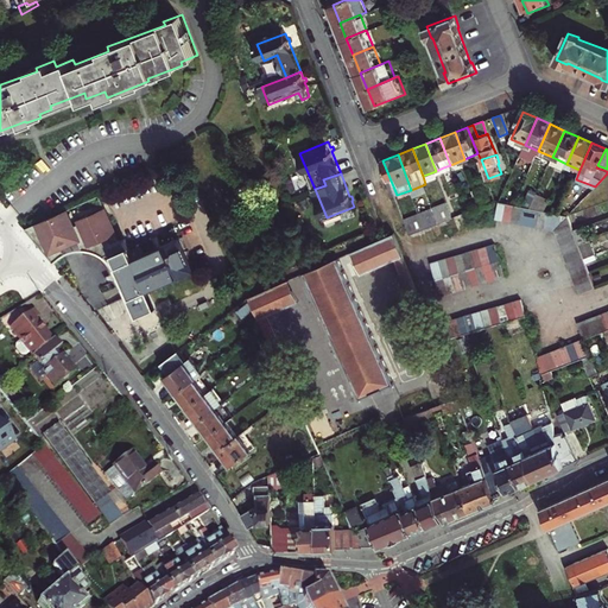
[(425,184),(411,190),(413,196),(428,190),(425,184)]
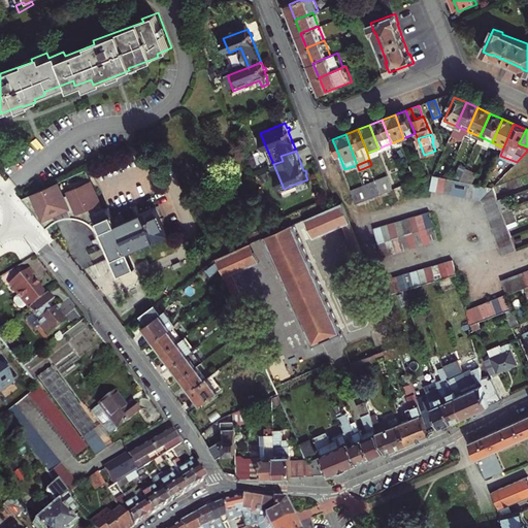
[(420,162),(414,164),(419,178),(426,176),(420,162)]
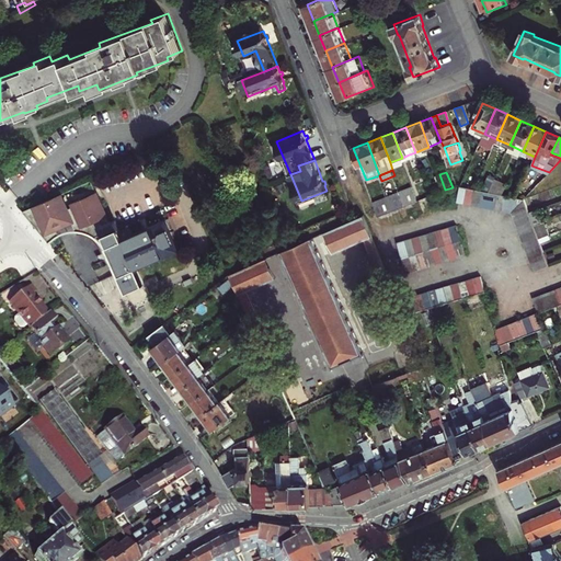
[(432,195),(426,180),(414,184),(421,199),(432,195)]
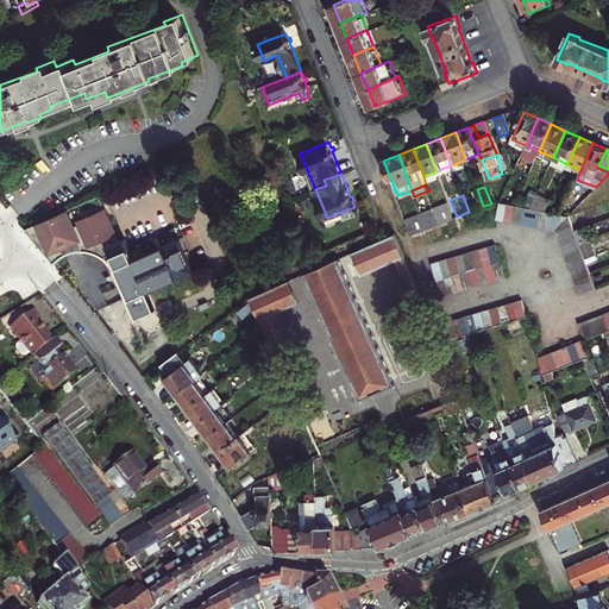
[(497,218),(506,219),(508,203),(501,201),(497,218)]
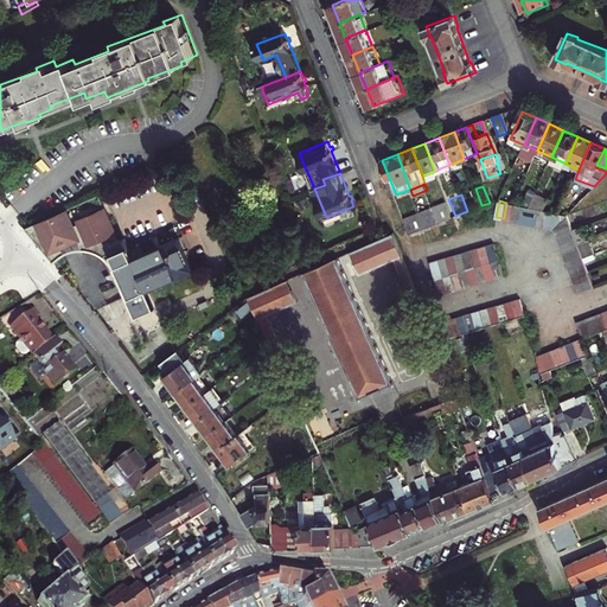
[(433,208),(439,222),(453,217),(447,202),(433,208)]
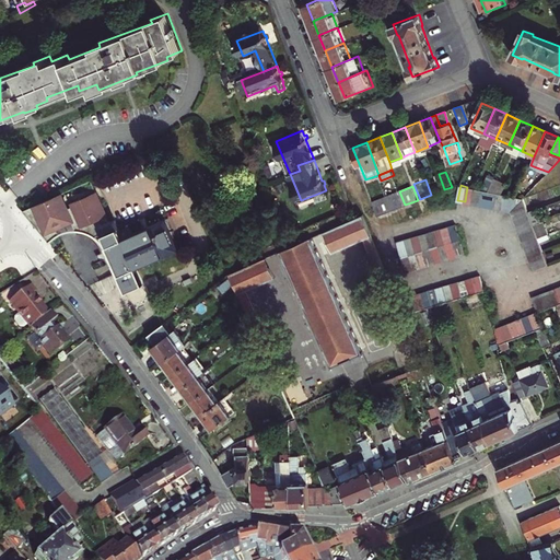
[(465,201),(471,202),(475,188),(467,187),(465,201)]
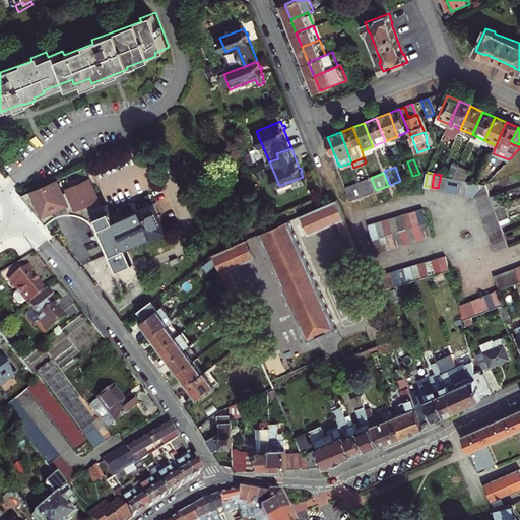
[(438,188),(445,190),(448,176),(441,175),(438,188)]
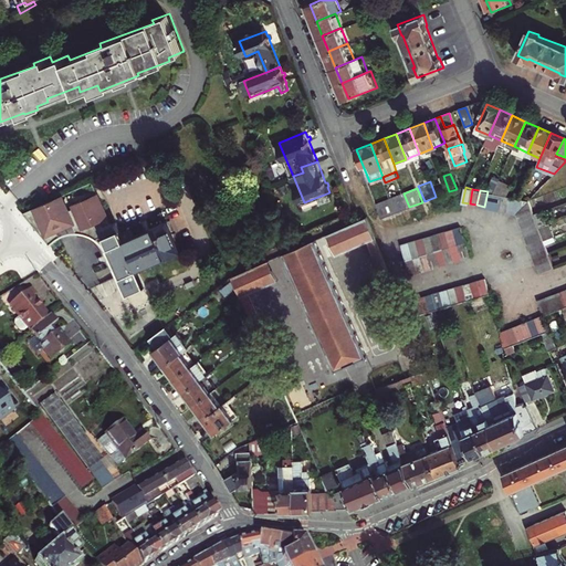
[(488,191),(484,207),(491,208),(494,194),(493,194),(488,191)]
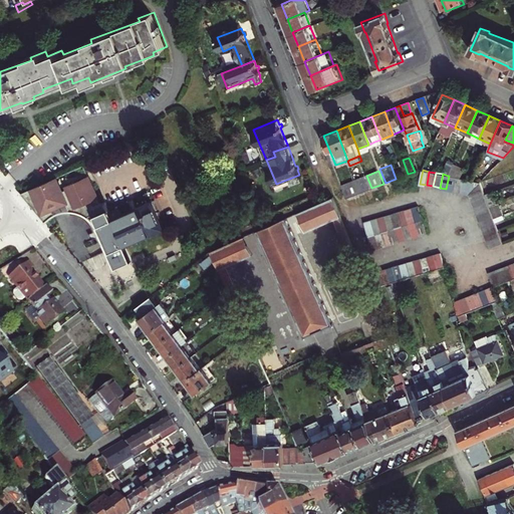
[(366,176),(354,180),(359,193),(371,188),(366,176)]
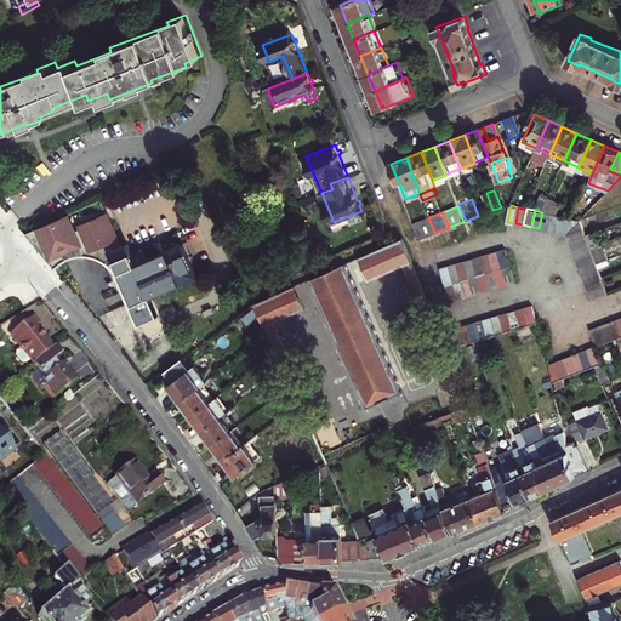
[(547,231),(551,214),(542,212),(539,228),(547,231)]
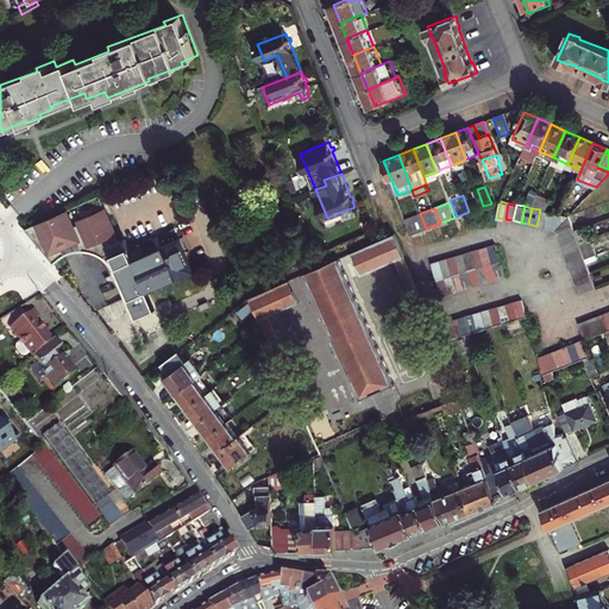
[(75,225),(69,209),(25,228),(41,246),(55,264),(63,250),(61,245),(79,238),(83,248),(86,248),(89,248),(92,248),(94,249),(96,250),(100,251),(101,253),(104,256),(113,251),(119,265),(117,265),(138,312),(155,305),(150,290),(194,271),(181,240),(148,253),(144,246),(132,251),(126,238),(120,240),(107,212),(93,218),(92,214),(77,220),(79,224),(75,225)]
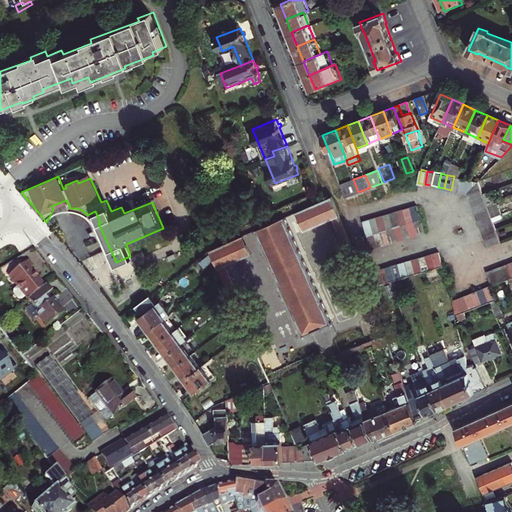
[(451,190),(458,191),(461,177),(459,177),(454,176),(451,190)]
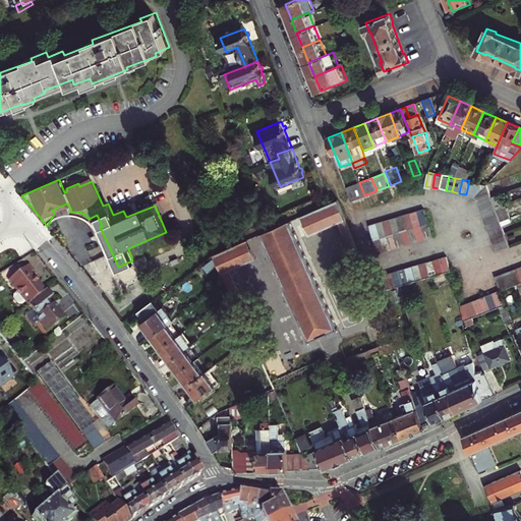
[(487,184),(480,183),(469,180),(466,194),(477,196),(487,184)]
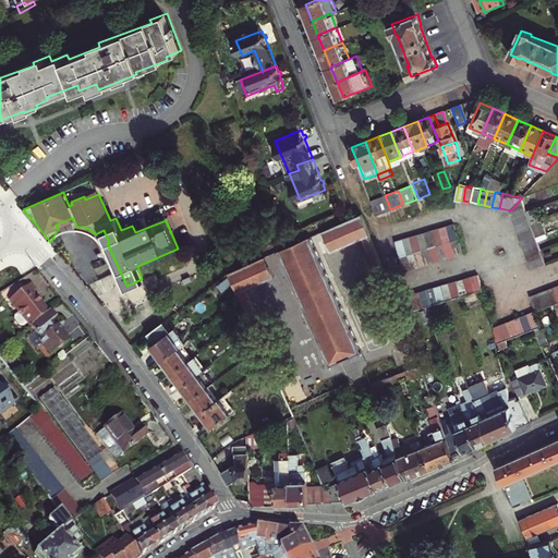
[(385,195),(372,201),(377,214),(390,209),(385,195)]
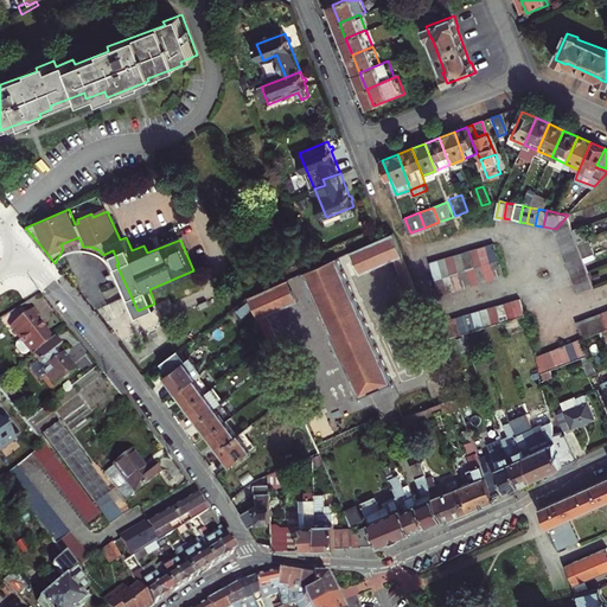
[(568,215),(556,229),(558,237),(575,231),(574,230),(568,215)]
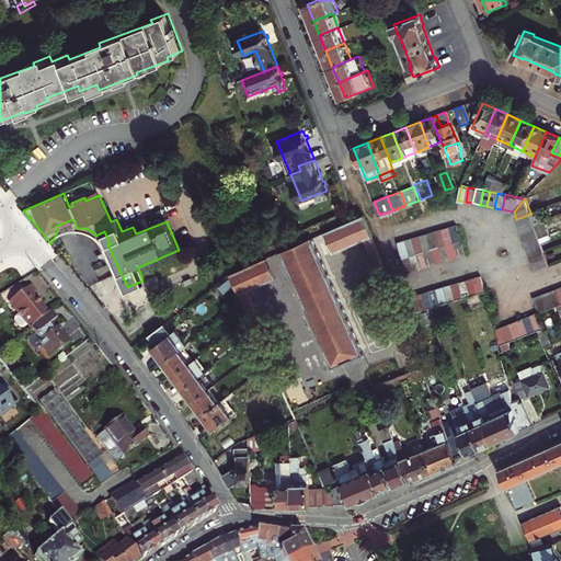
[(531,214),(516,219),(519,226),(534,220),(531,214)]
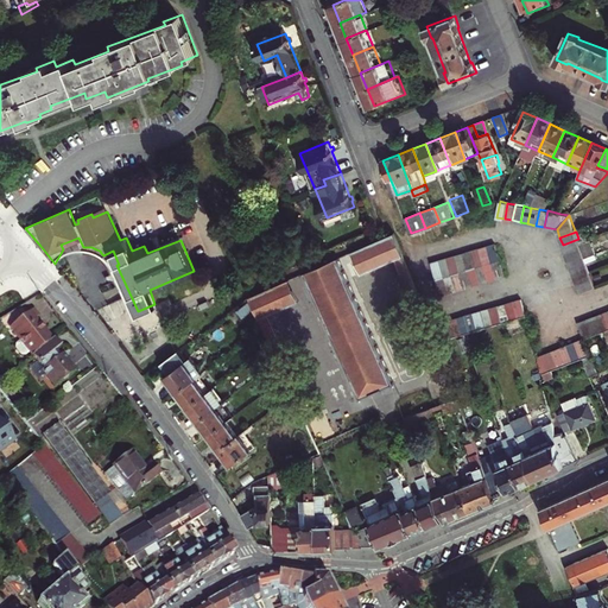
[(413,301),(420,298),(396,233),(386,238),(397,260),(413,301)]
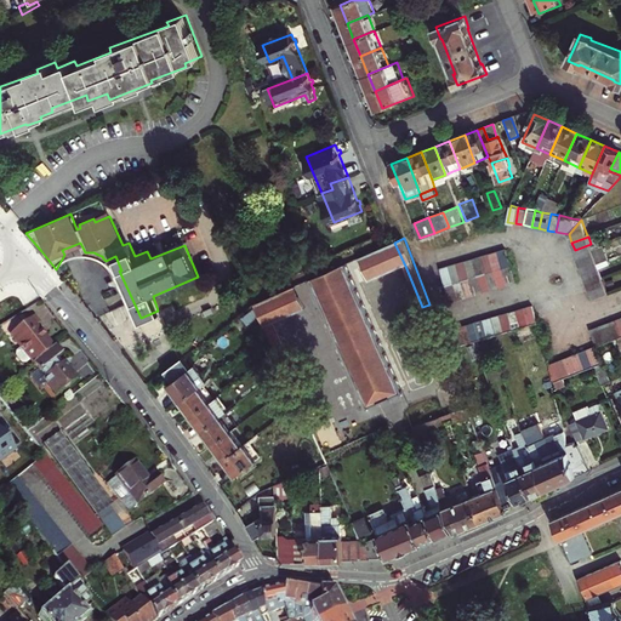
[(372,280),(405,266),(394,243),(393,243),(362,257),(372,280)]
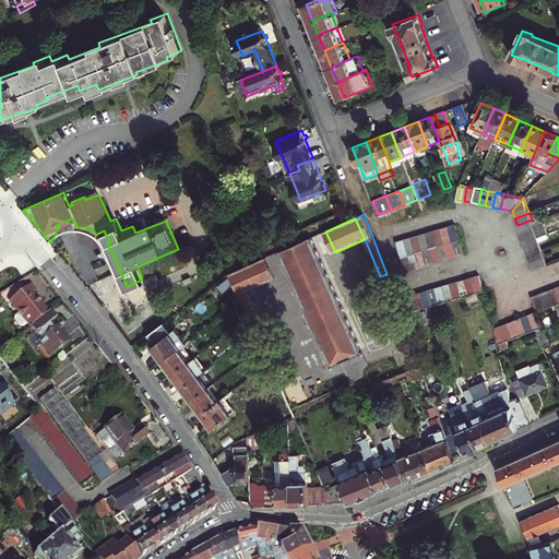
[(518,225),(520,233),(535,227),(534,224),(532,219),(518,225)]
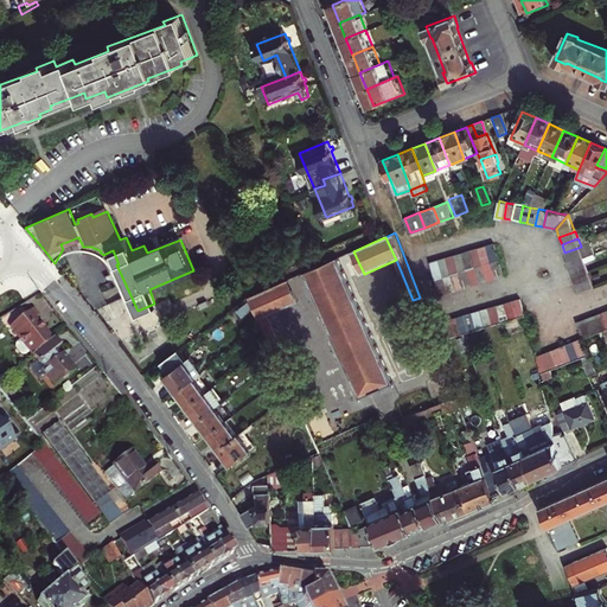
[(596,253),(592,240),(580,243),(581,247),(583,255),(585,257),(596,253)]
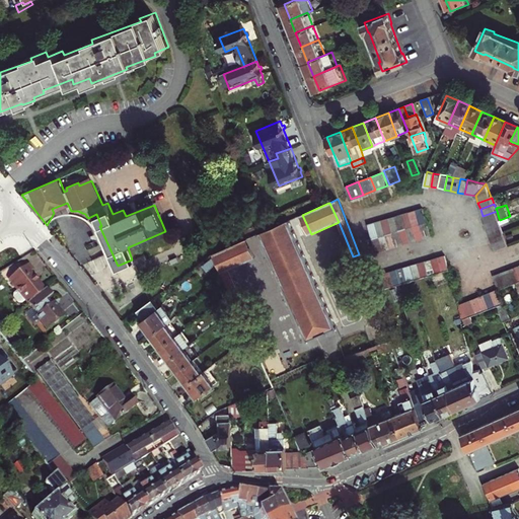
[(423,208),(416,210),(420,224),(427,223),(423,208)]
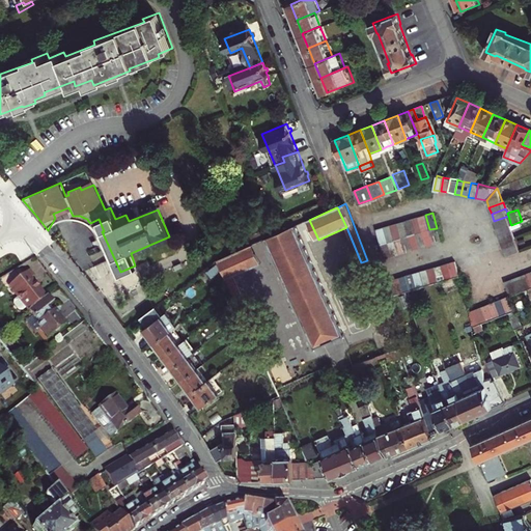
[(417,218),(422,232),(429,229),(425,215),(417,218)]
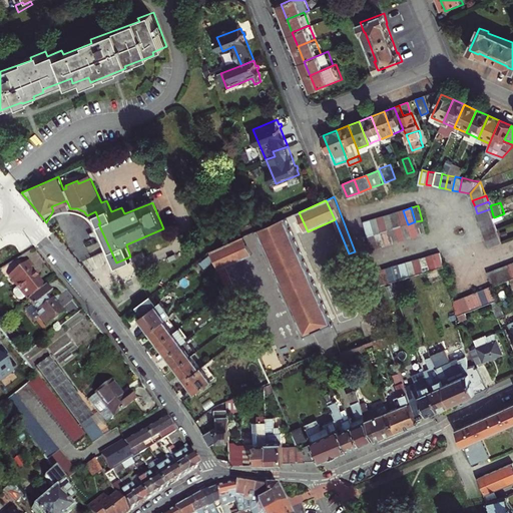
[(477,213),(480,220),(493,215),(491,208),(477,213)]
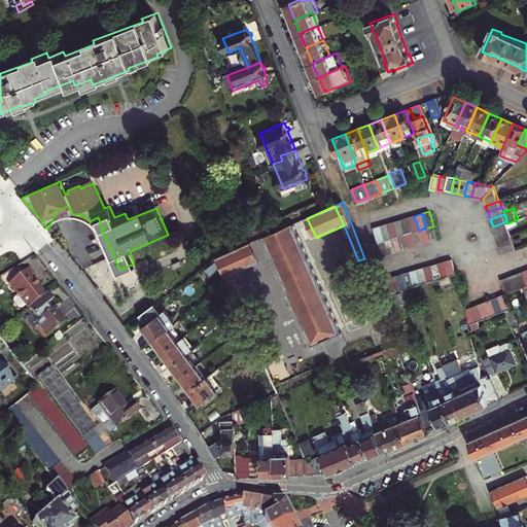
[(419,231),(414,216),(408,218),(412,233),(419,231)]
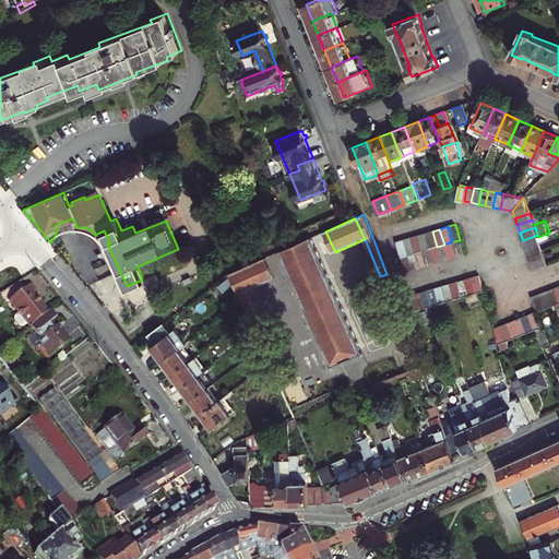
[(432,232),(425,234),(429,249),(437,247),(432,232)]
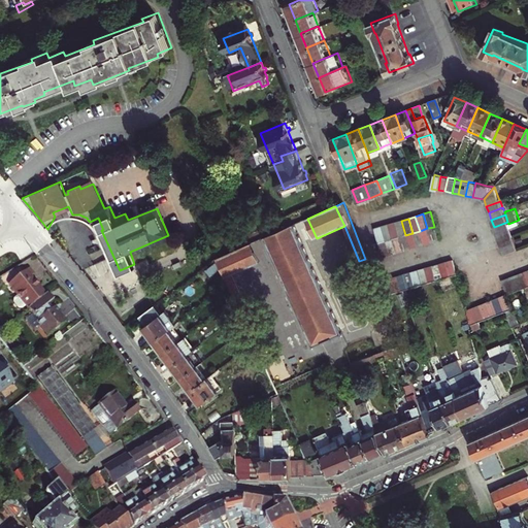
[(401,221),(394,223),(398,237),(405,235),(401,221)]
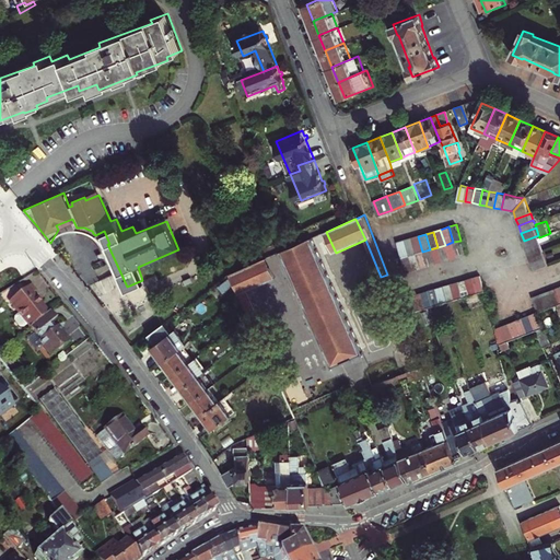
[(538,235),(524,241),(527,247),(541,242),(539,237),(538,235)]
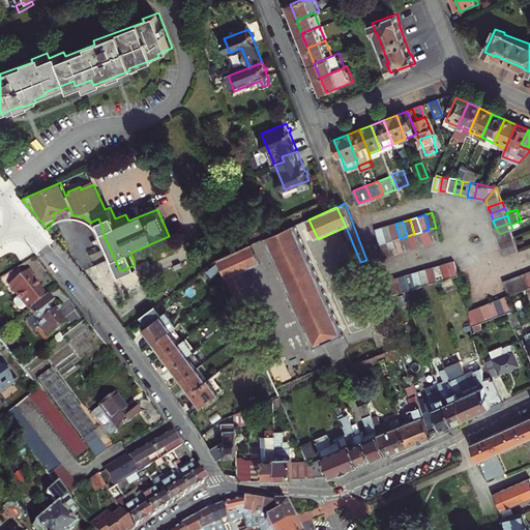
[(395,224),(389,225),(393,240),(400,238),(395,224)]
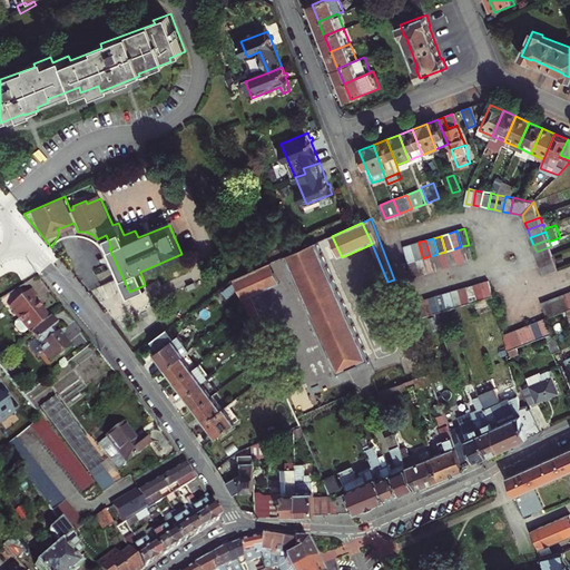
[(318,242),(285,256),(337,374),(370,360),(318,242)]
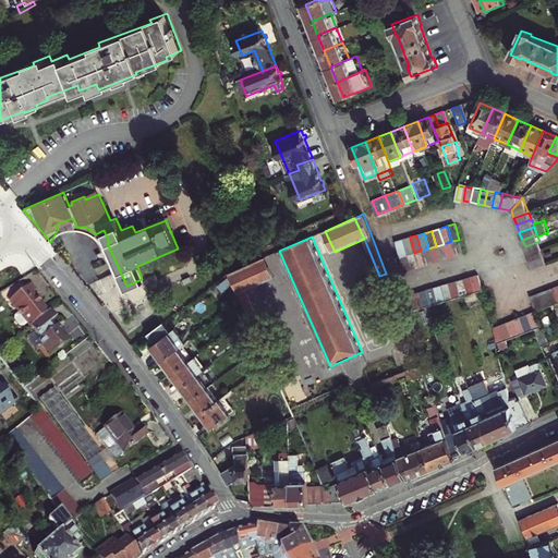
[(414,253),(410,237),(402,239),(407,254),(414,253)]
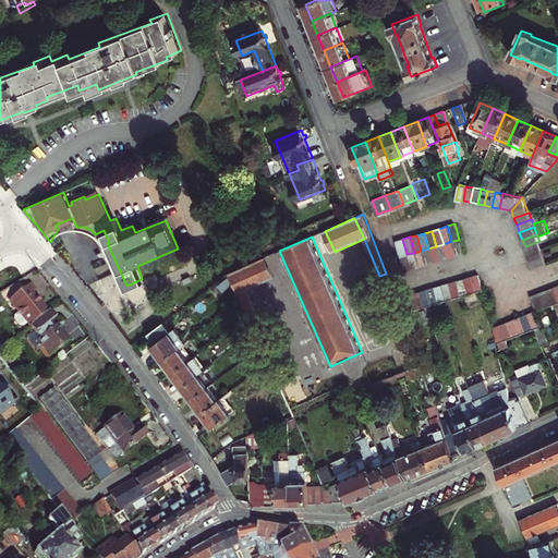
[(407,254),(402,239),(396,241),(400,256),(407,254)]
